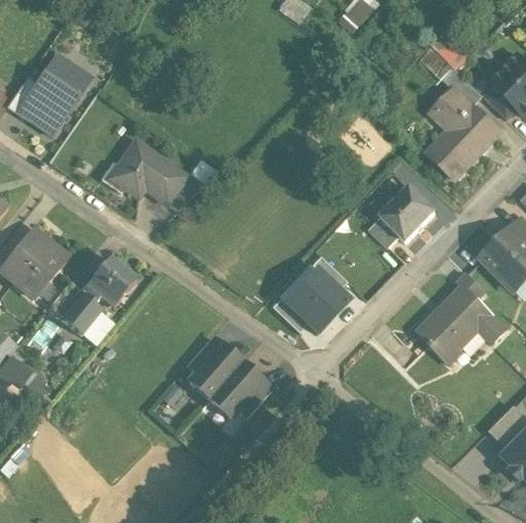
[(360,0),(344,19),(355,30),(374,9),(362,0),(360,0)]
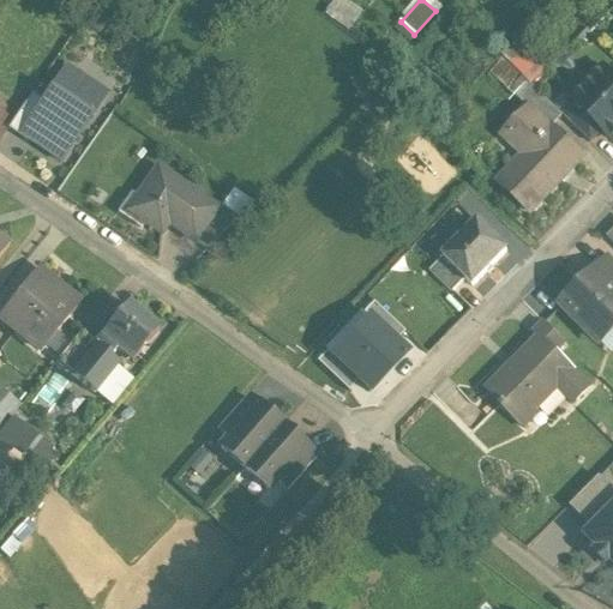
[(509,62),(533,79),(541,68),(517,52),(509,62)]
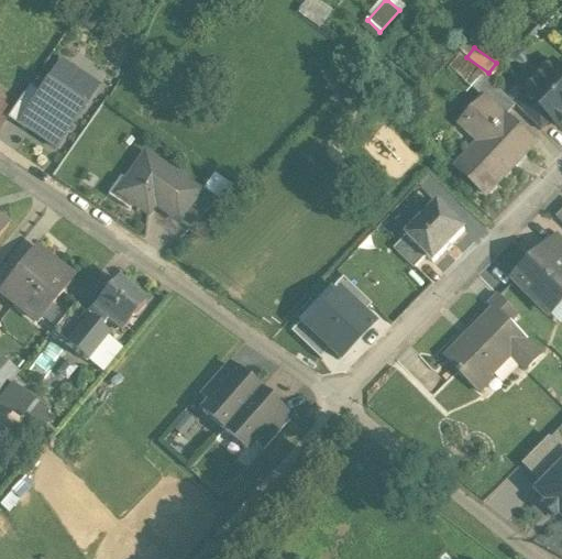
[(546,61),(533,74),(533,83),(539,87),(529,97),(550,117),(560,125),(561,123),(561,69),(561,66),(554,61),(546,61)]
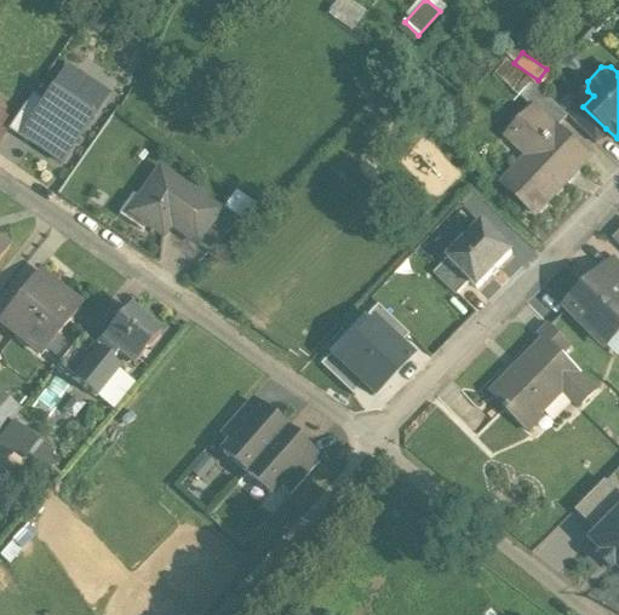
[(19,132),(59,160),(104,95),(64,68),(43,99),(19,132)]
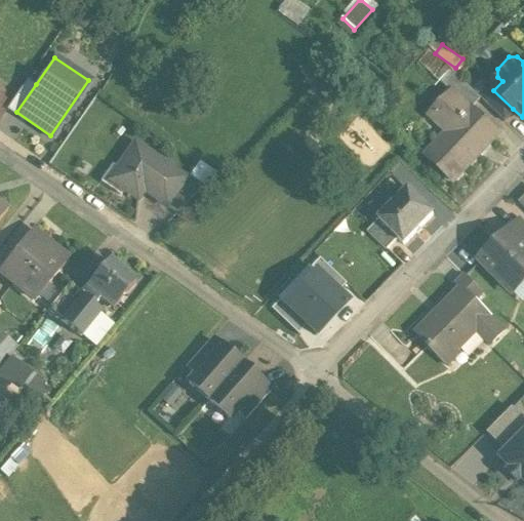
[(479,95),(450,68),(440,80),(450,90),(451,89),(470,106),(479,95)]
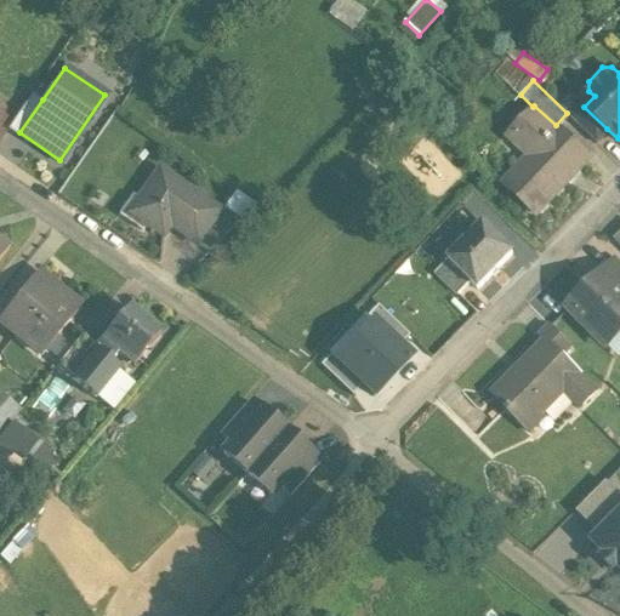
[(43,100),(30,92),(6,129),(18,136),(20,132),(43,100)]
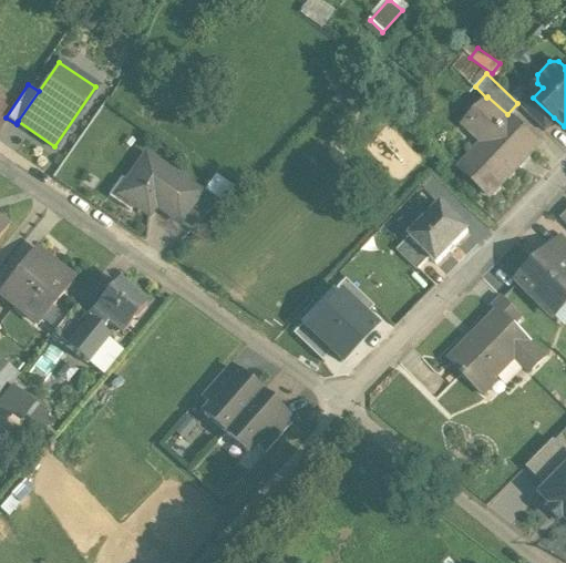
[(533,98),(528,93),(520,103),(518,102),(517,103),(544,129),(554,118),(533,98)]
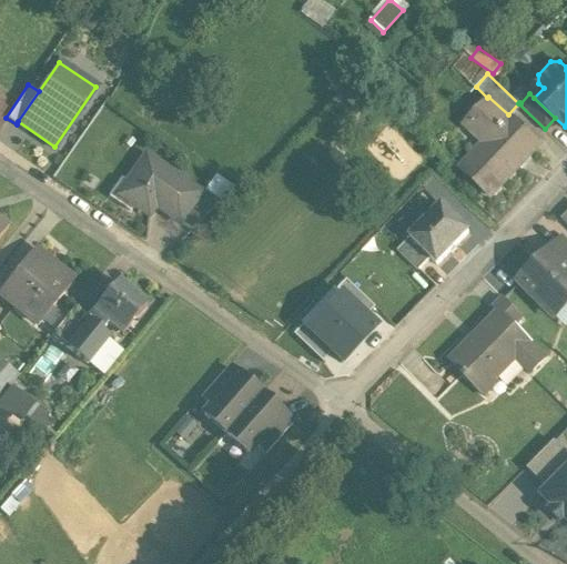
[(508,114),(488,97),(487,98),(467,119),(486,137),(458,164),(489,193),(537,143),(508,114)]
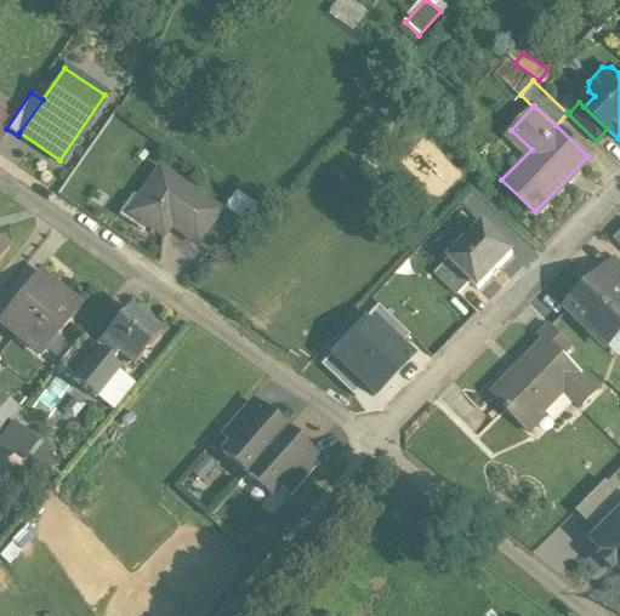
[(0,133),(10,119),(0,113),(0,133)]
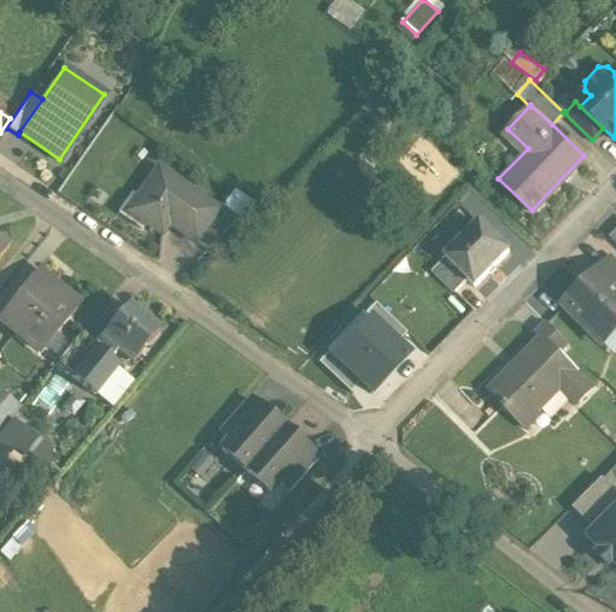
[(213,209),(157,169),(136,198),(134,201),(148,212),(142,221),(145,221),(159,231),(165,222),(193,241),(215,210),(213,209)]
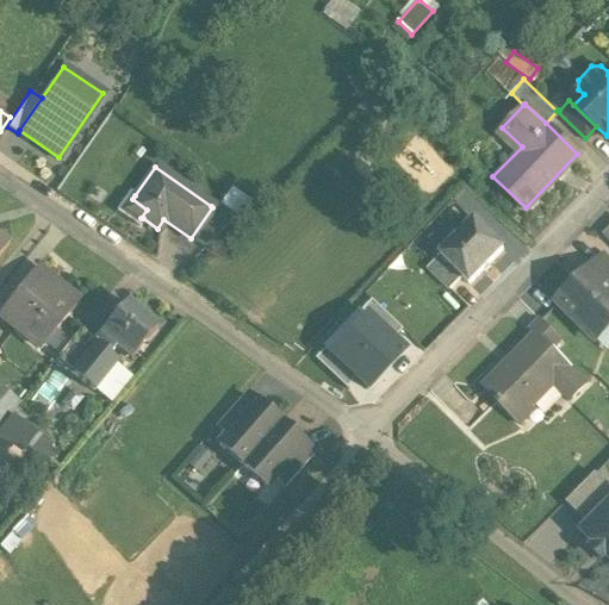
[(249,200),(231,187),(221,205),(234,214),(249,200)]
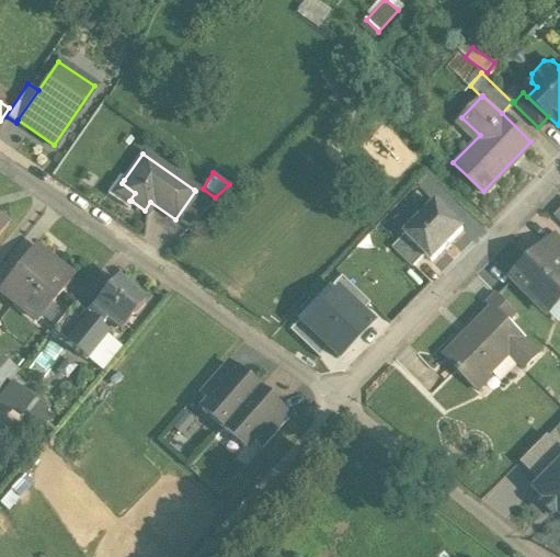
[(124,180),(118,175),(106,192),(127,207),(132,201),(129,201),(135,193),(122,183),(124,180)]
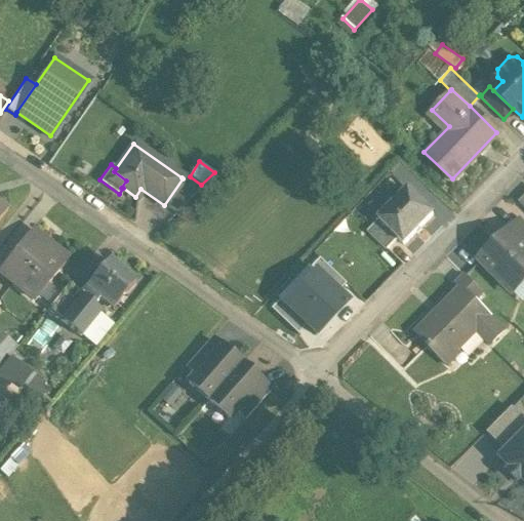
[(185,173),(182,177),(183,178),(164,205),(174,211),(201,185),(190,176),(185,173)]
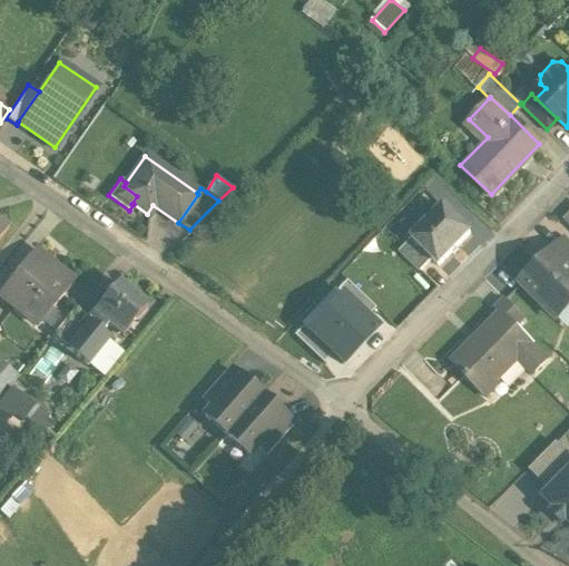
[(442,203),(410,235),(438,261),(470,228),(442,203)]
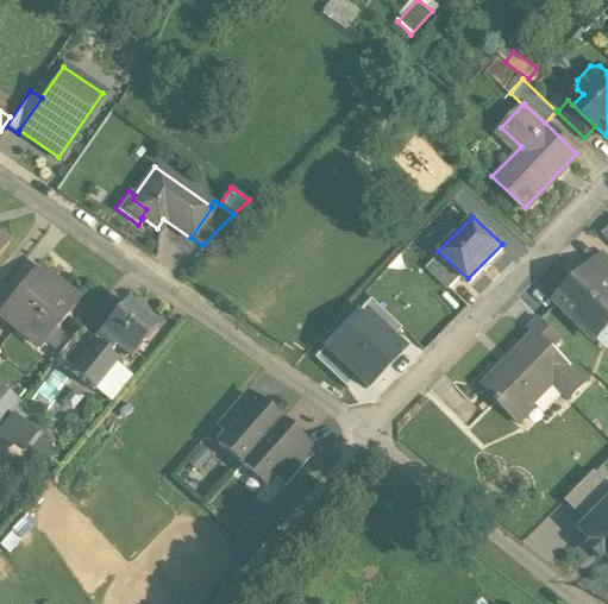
[(607,262),(602,256),(590,268),(607,284),(607,262)]
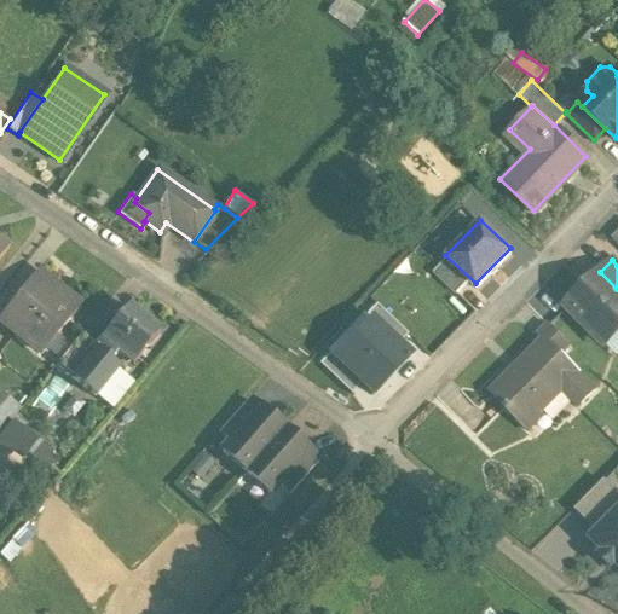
[(36,268),(0,313),(0,319),(39,352),(67,317),(79,302),(36,268)]
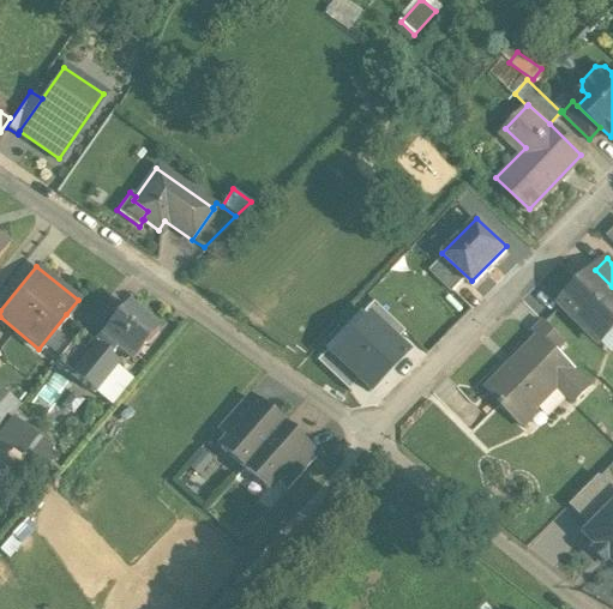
[(612,287),(595,270),(581,282),(581,281),(562,300),(600,341),(612,327),(612,287)]
